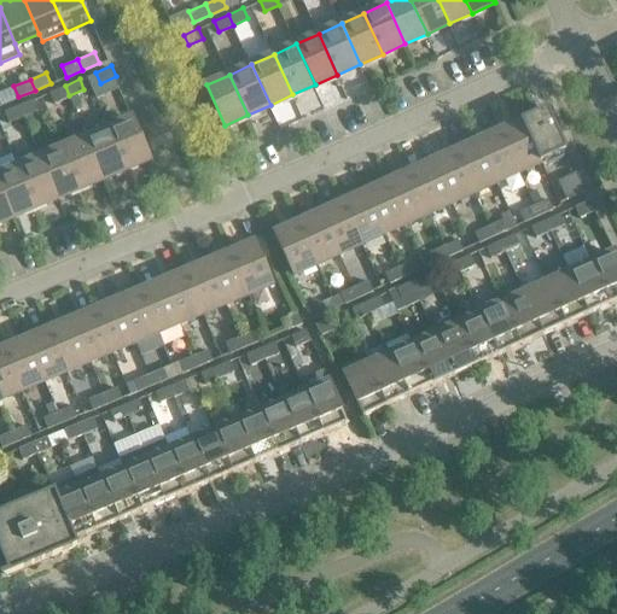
[(69,95),(65,86),(51,92),(54,101),(69,95)]
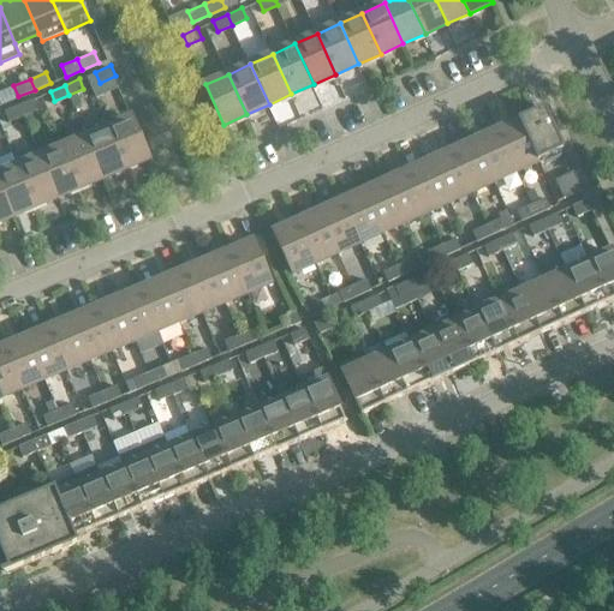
[(39,108),(34,97),(19,103),(24,114),(39,108)]
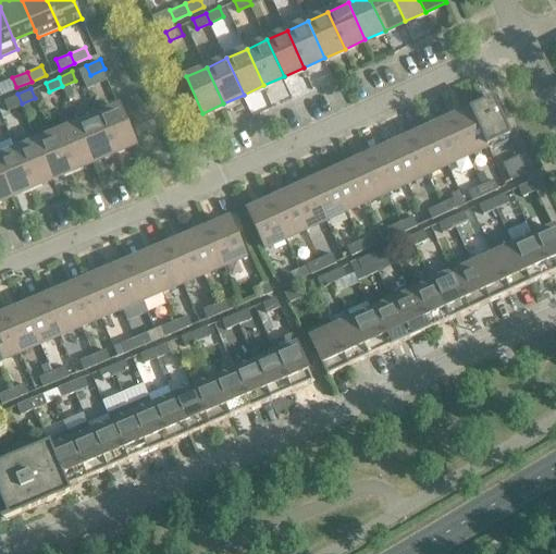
[(22,103),(17,94),(4,99),(9,109),(22,103)]
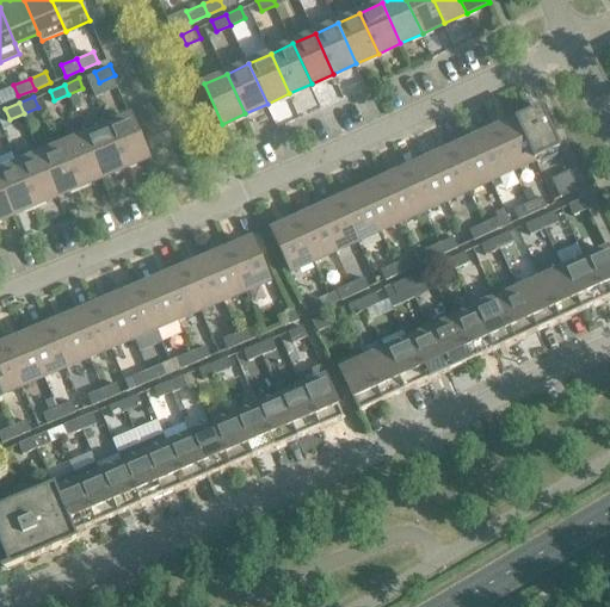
[(544,106),(541,107),(517,118),(535,159),(560,148),(550,128),(554,127),(544,106)]
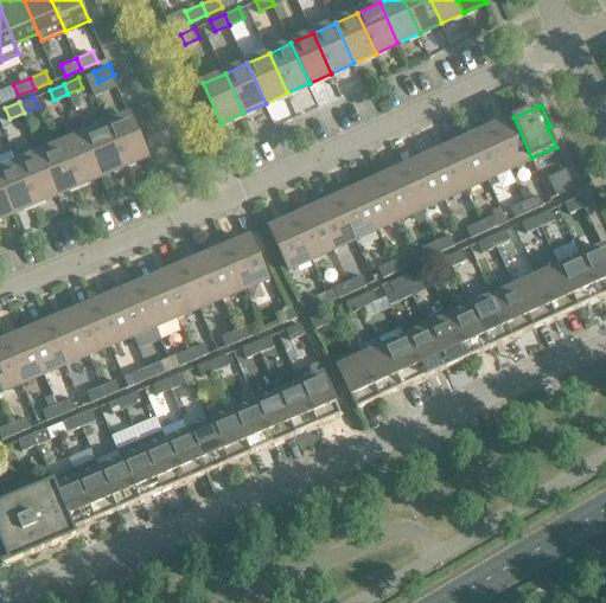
[(131,115),(107,124),(125,165),(147,155),(131,115)]
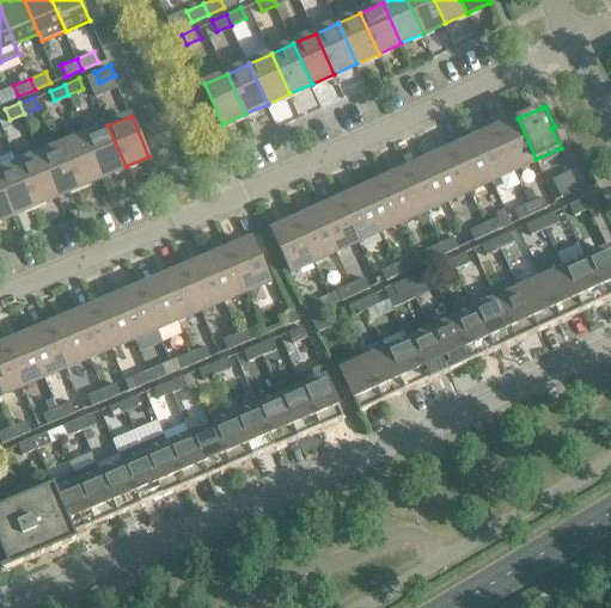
[(536,159),(518,118),(495,129),(514,170),(536,159)]
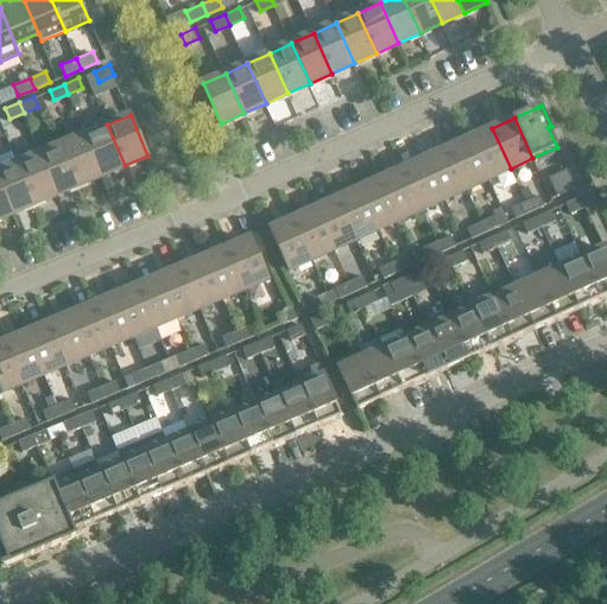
[(125,165),(107,125),(84,134),(102,175),(125,165)]
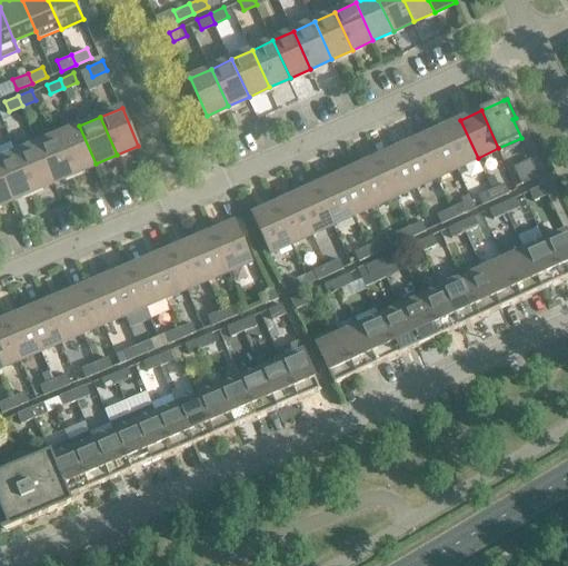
[(478,158),(460,120),(440,129),(457,167),(478,158)]
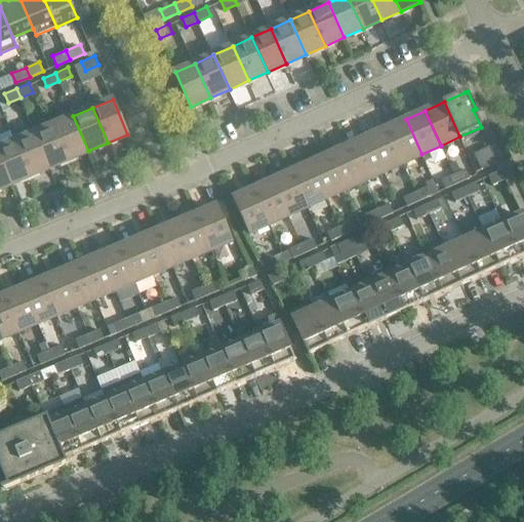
[(88,151),(73,116),(54,124),(69,159),(88,151)]
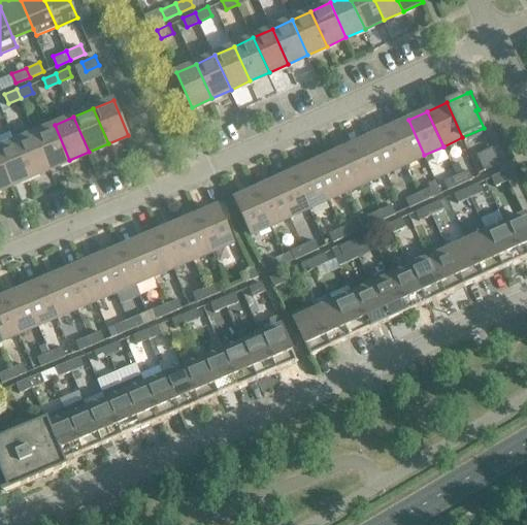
[(424,155),(408,120),(389,129),(405,163),(424,155)]
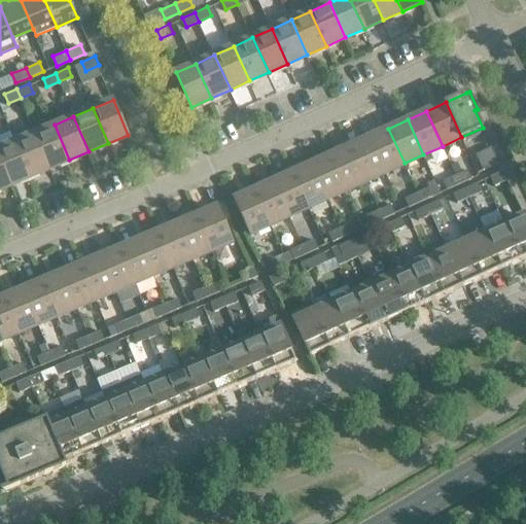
[(69,160),(55,125),(35,133),(49,168),(69,160)]
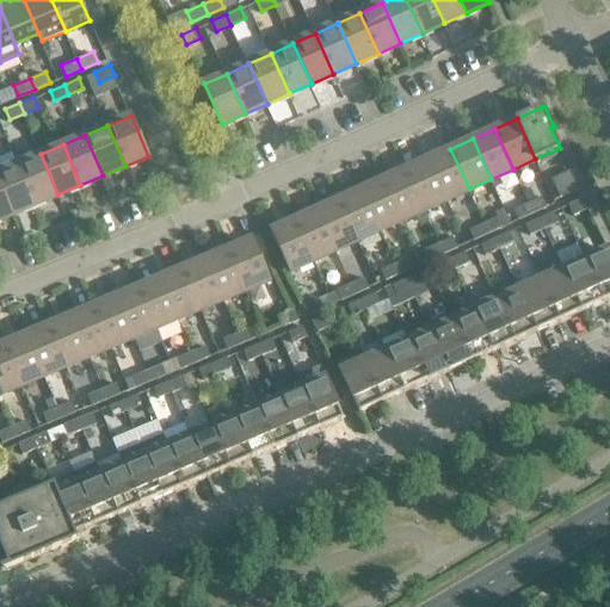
[(469,189),(450,149),(429,159),(447,199),(469,189)]
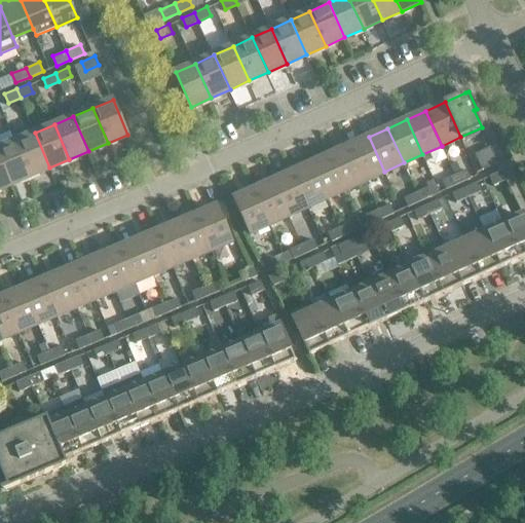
[(49,167),(35,133),(15,141),(31,176),(49,167)]
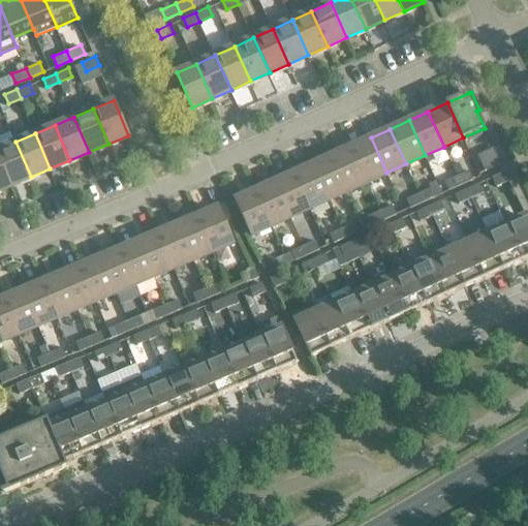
[(386,173),(371,137),(351,147),(368,181),(386,173)]
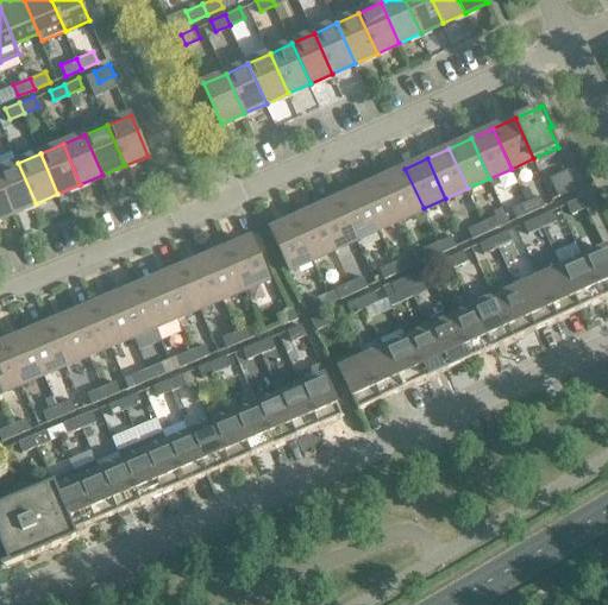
[(36,203),(18,163),(0,170),(0,182),(13,213),(36,203)]
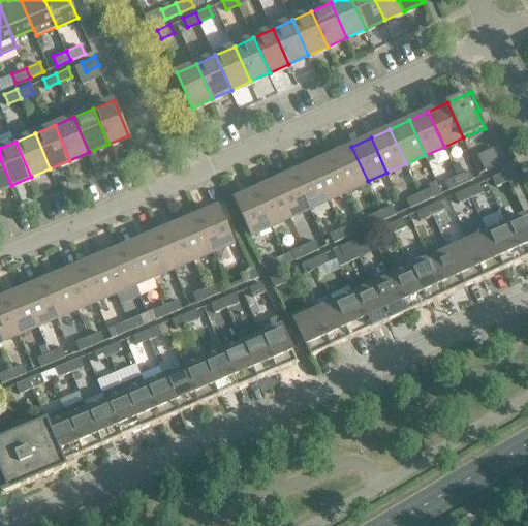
[(477,153),(480,160),(489,156),(497,152),(494,146),(477,153)]
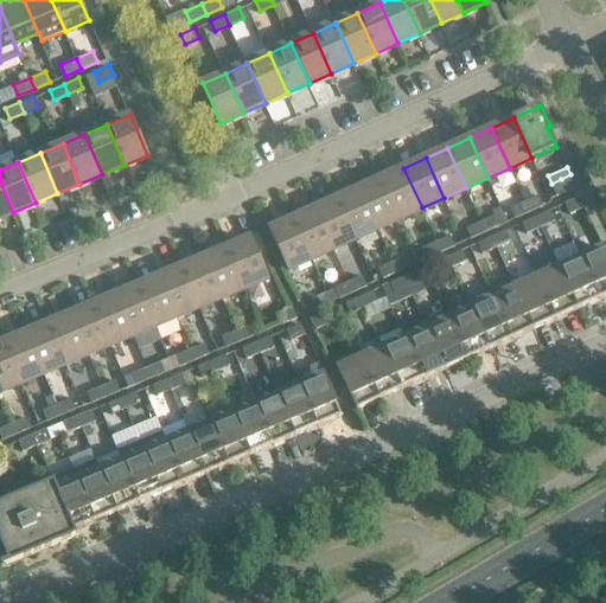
[(422,207),(403,168),(382,178),(400,218),(422,207)]
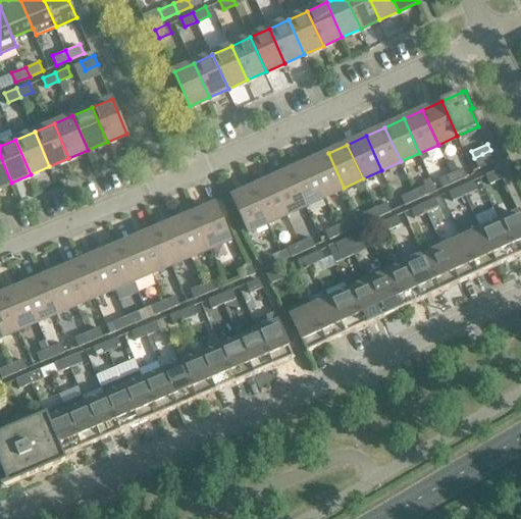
[(495,160),(490,150),(482,154),(486,163),(495,160)]
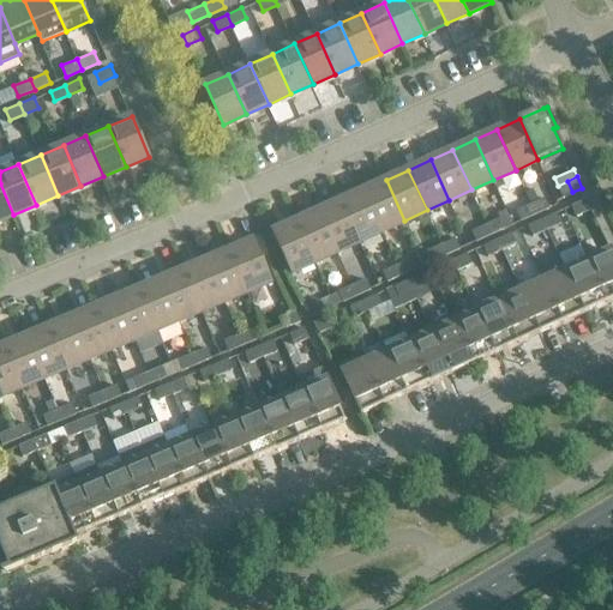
[(404,221),(386,180),(364,191),(383,230),(404,221)]
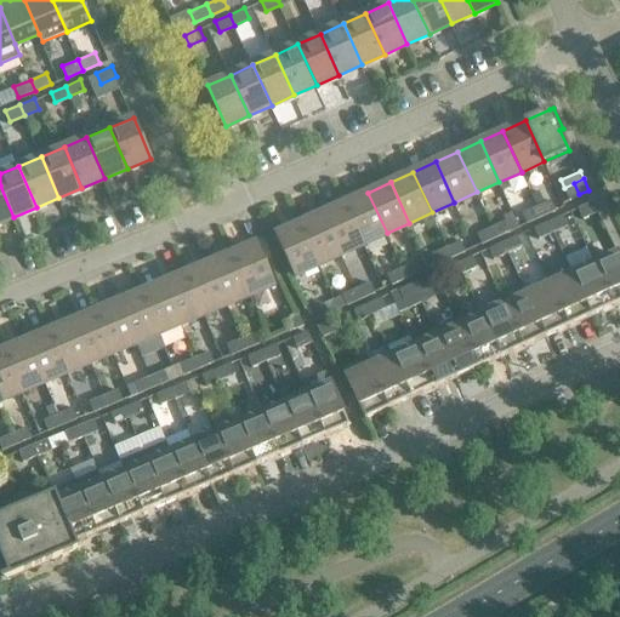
[(579,194),(574,183),(564,188),(570,199),(579,194)]
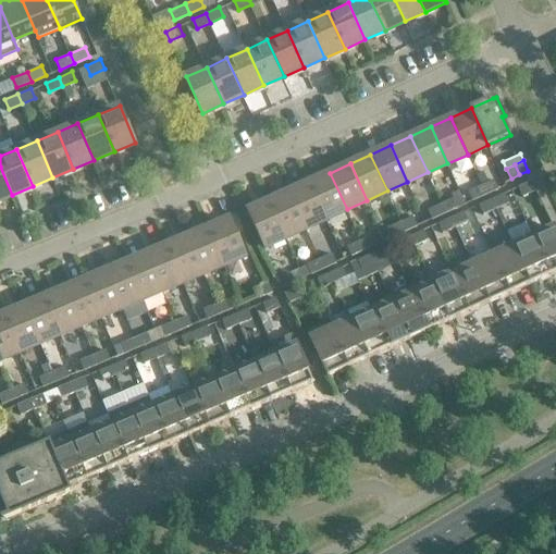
[(0,199),(12,195),(0,167),(0,199)]
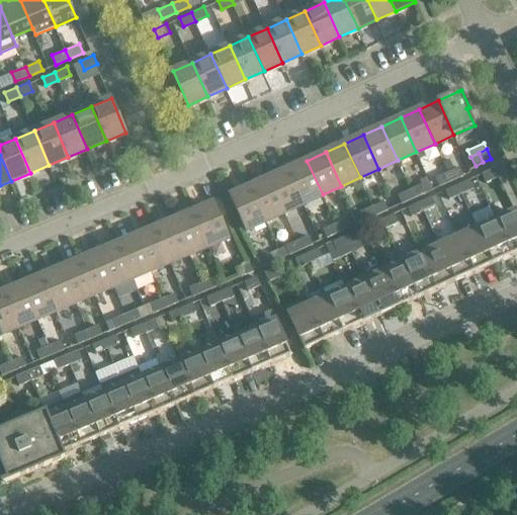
[(323,194),(307,161),(288,169),(304,203),(323,194)]
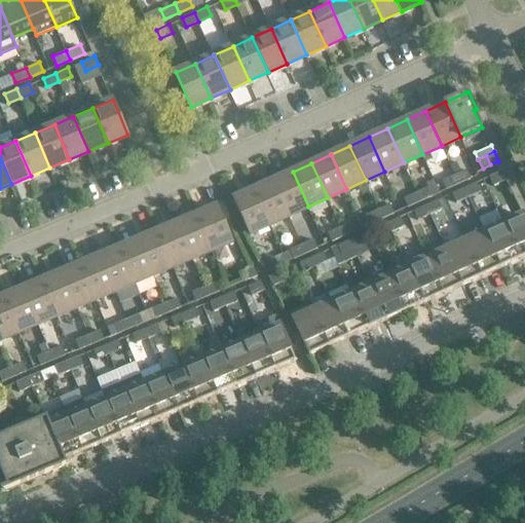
[(466,169),(454,174),(458,183),(471,177),(466,169)]
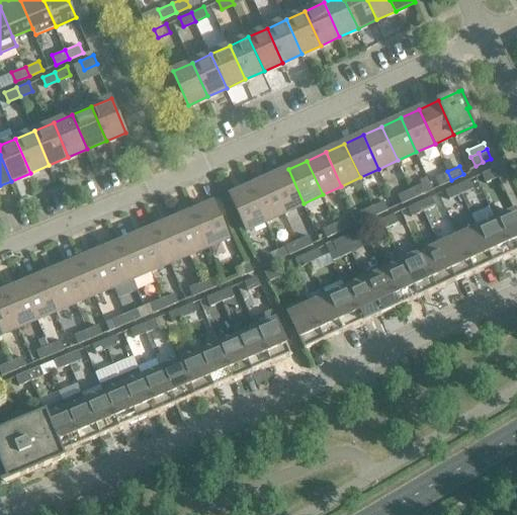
[(499,176),(495,167),(482,172),(486,181),(499,176)]
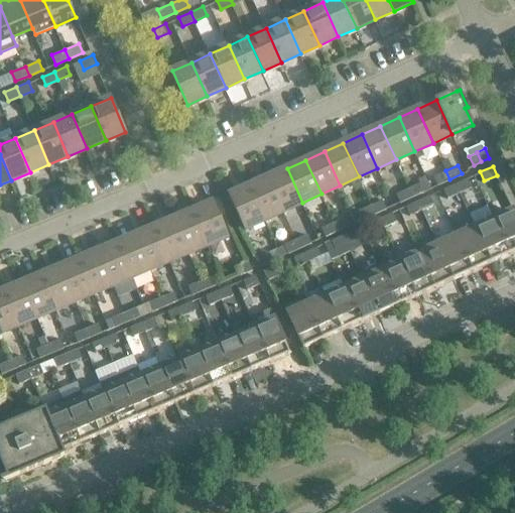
[(302,203),(287,168),(268,176),(283,211),(302,203)]
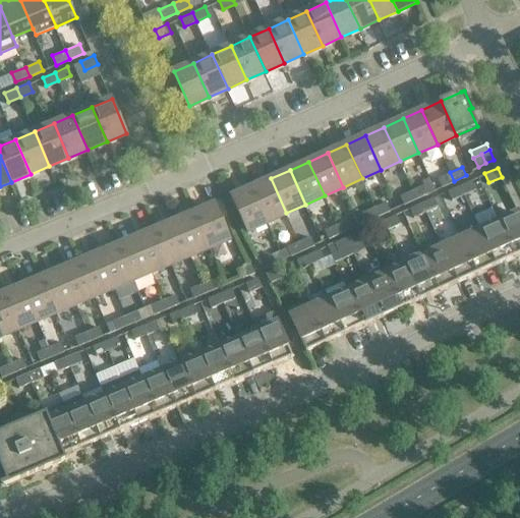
[(454,181),(450,172),(438,177),(442,186),(454,181)]
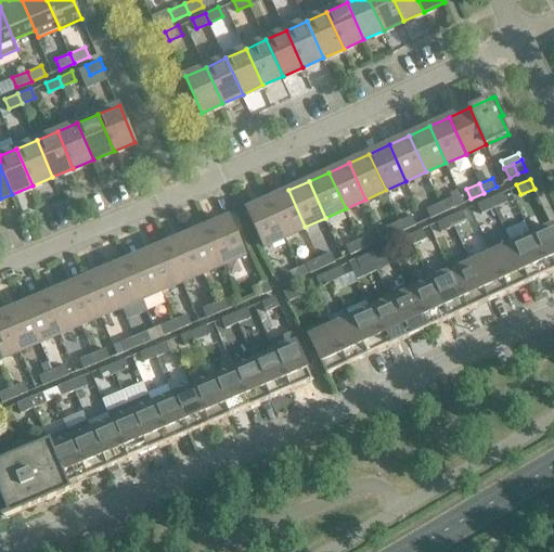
[(305,227),(288,190),(268,200),(285,236),(305,227)]
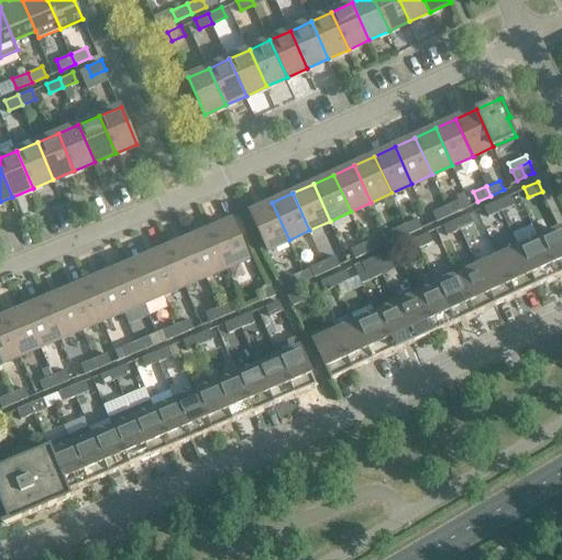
[(515,204),(510,194),(497,199),(502,209),(515,204)]
